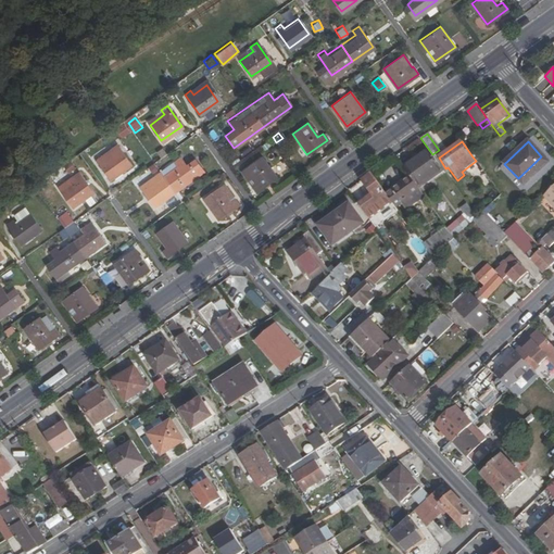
[(96,158),(110,178),(129,164),(118,148),(103,158),(100,153),(96,158)]
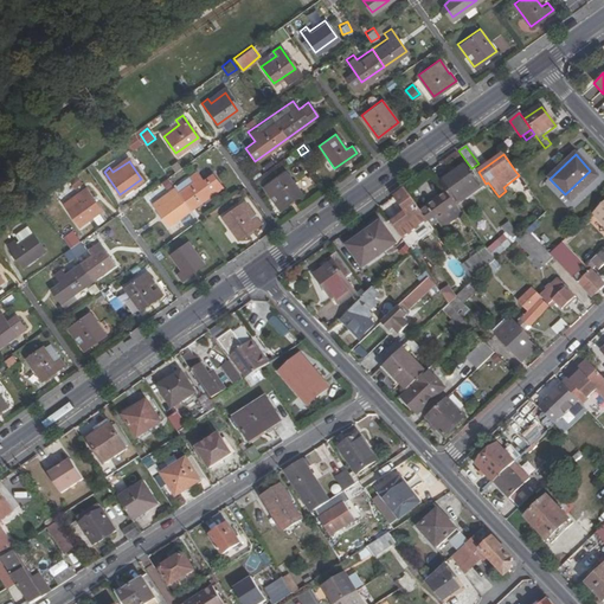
[(482,185),(471,168),(468,164),(441,184),(447,193),(455,204),(482,185)]
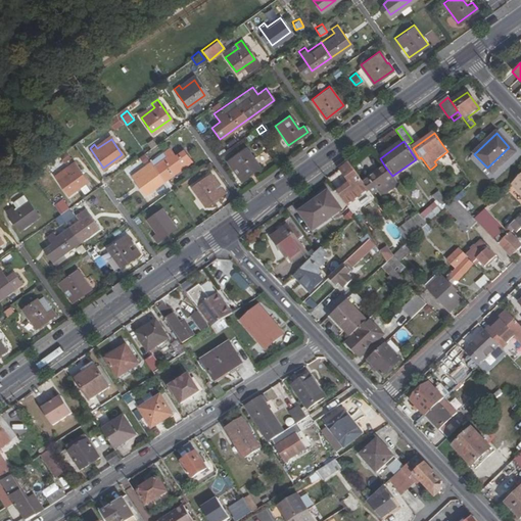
[(130,173),(143,193),(189,160),(181,149),(173,154),(168,146),(130,173)]
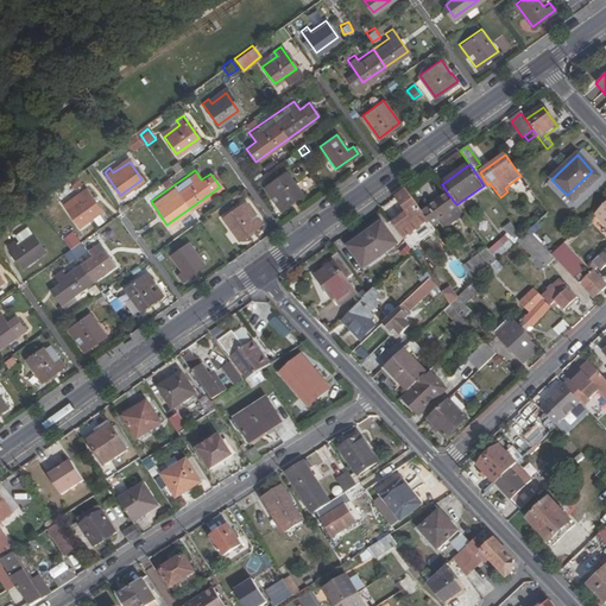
[(259,189),(276,213),(301,195),(283,171),(259,189)]
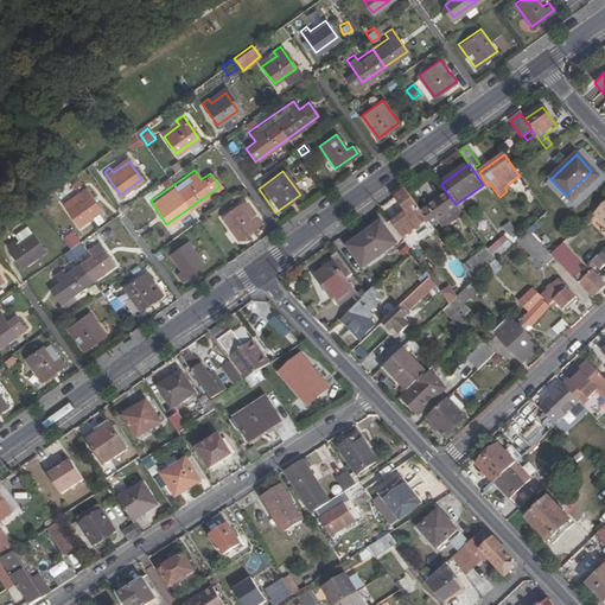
[(598,177),(591,171),(566,195),(572,202),(598,177)]
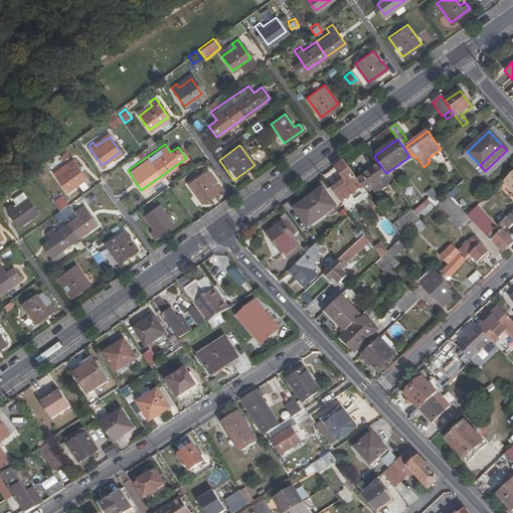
[(56,175),(66,190),(86,176),(71,157),(65,162),(68,166),(56,175)]
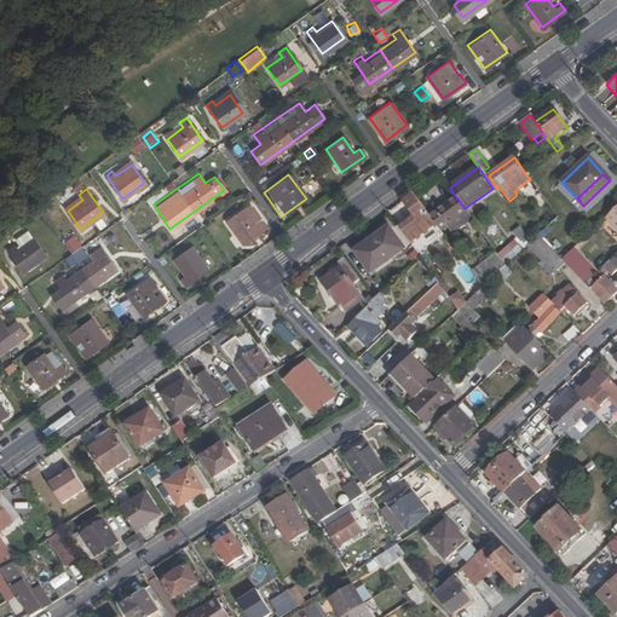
[(437,226),(414,194),(403,202),(414,219),(399,230),(411,247),(437,226)]
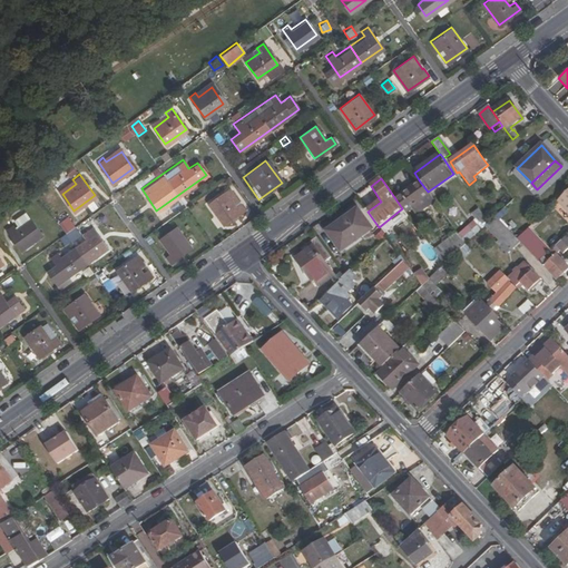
[(428,192),(420,182),(401,195),(411,208),(417,204),(422,211),(436,203),(428,192)]
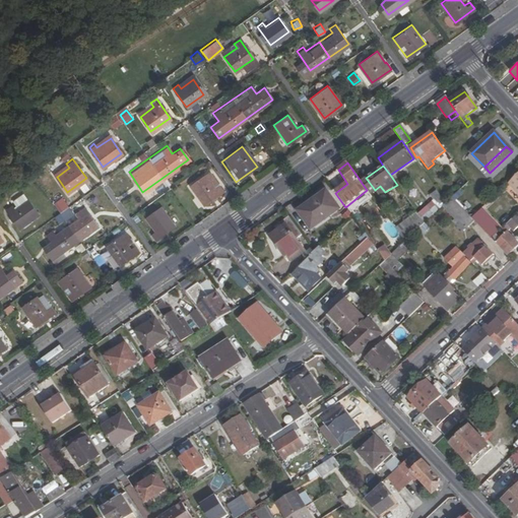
[(517,174),(508,184),(517,194),(517,174)]
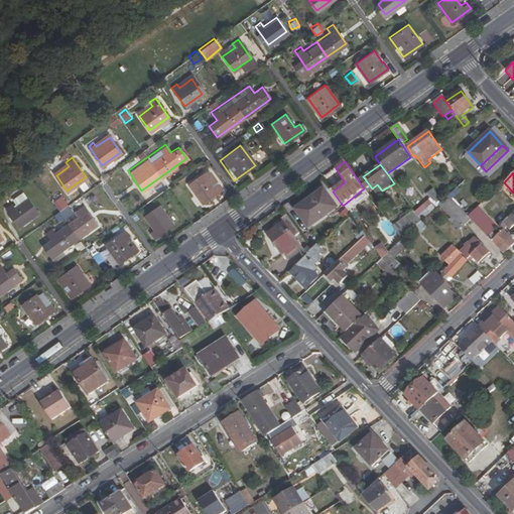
[(187,183),(201,203),(220,189),(216,182),(211,186),(202,173),(187,183)]
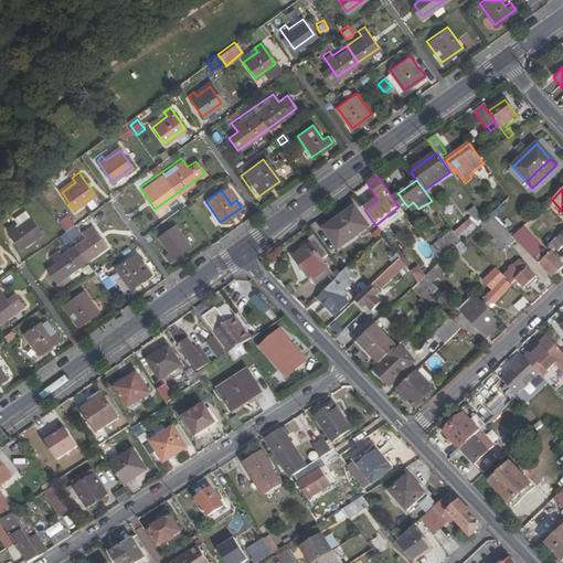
[(479,219),(481,218),(474,206),(467,212),(474,222),(477,220),(478,222),(481,221),(479,219)]
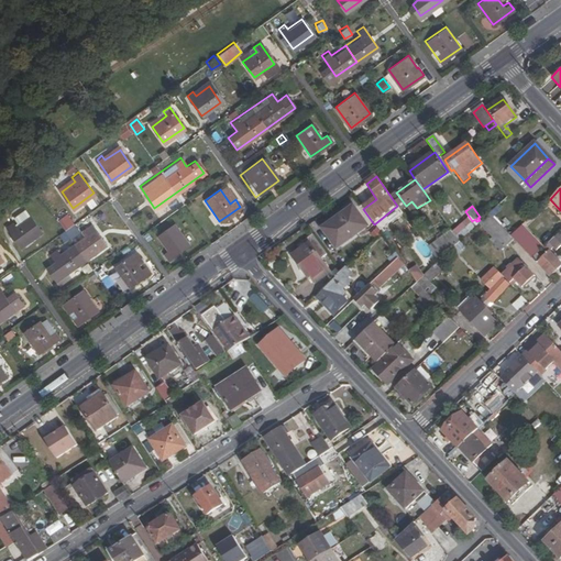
[(12,220),(14,224),(29,215),(23,208),(10,218),(12,220)]
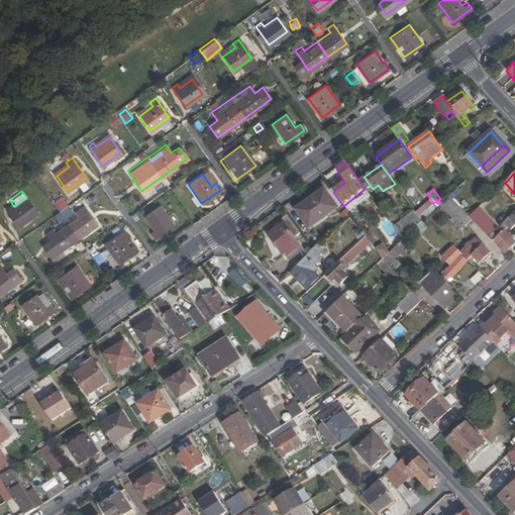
[(297,211),(303,221),(308,218),(314,227),(338,209),(326,193),(306,208),(304,205),(297,211)]
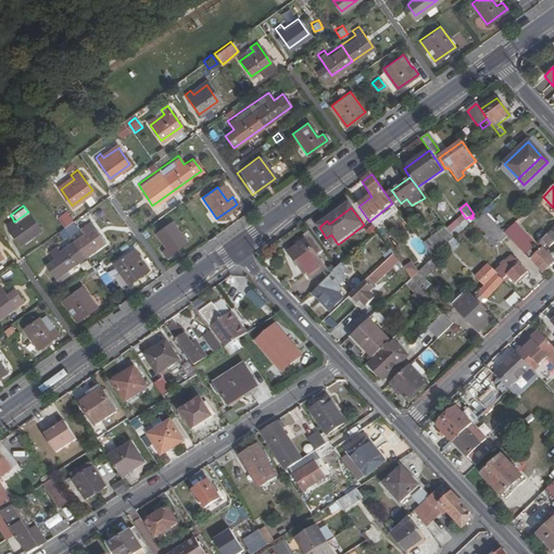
[(504,233),(483,211),(476,217),(473,221),(490,238),(488,240),(495,248),(507,236),(504,233)]
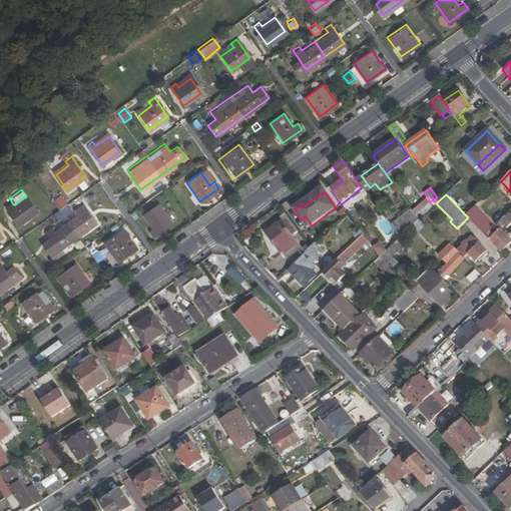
[(5,204),(19,223),(36,210),(26,195),(13,204),(11,200),(5,204)]
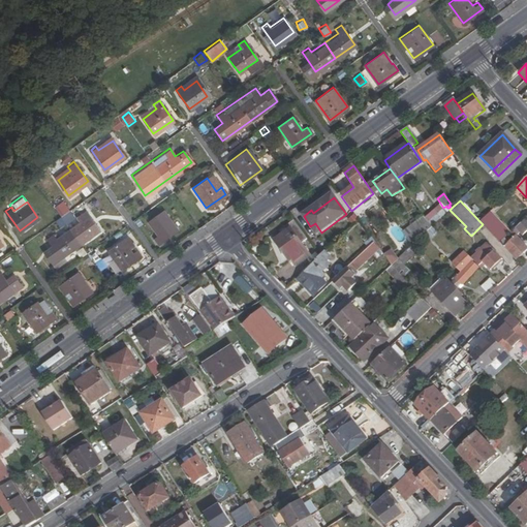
[(446,206),(443,208),(428,221),(431,227),(437,221),(448,210),(447,208),(446,206)]
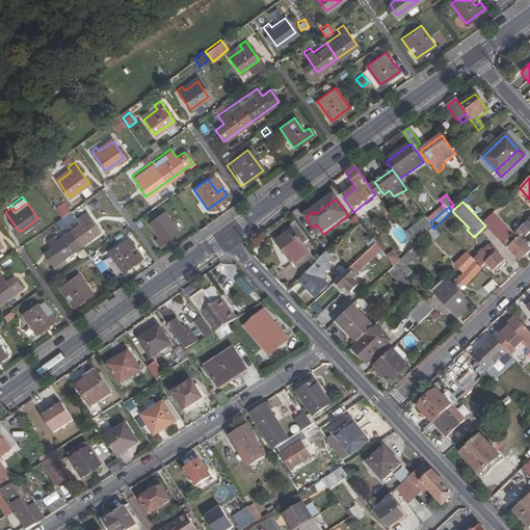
[(62,213),(65,218),(73,213),(70,208),(62,213)]
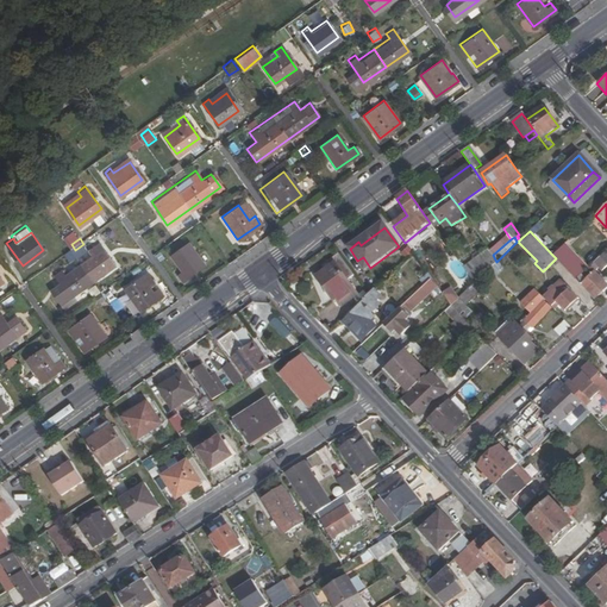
[(52,289),(61,302),(116,264),(99,241),(92,246),(94,250),(63,271),(61,268),(54,274),(61,283),(52,289)]
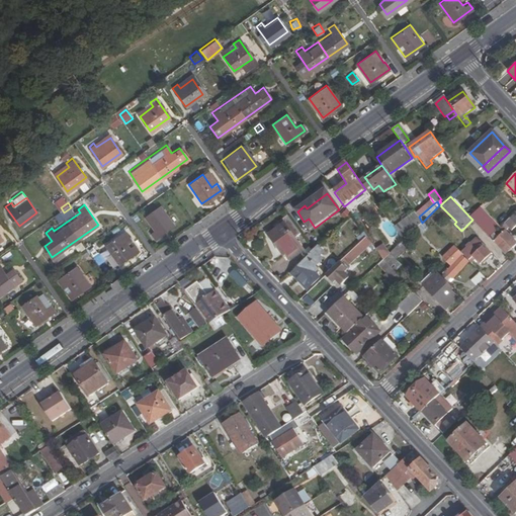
[(150,232),(154,238),(173,225),(159,205),(145,216),(154,229),(150,232)]
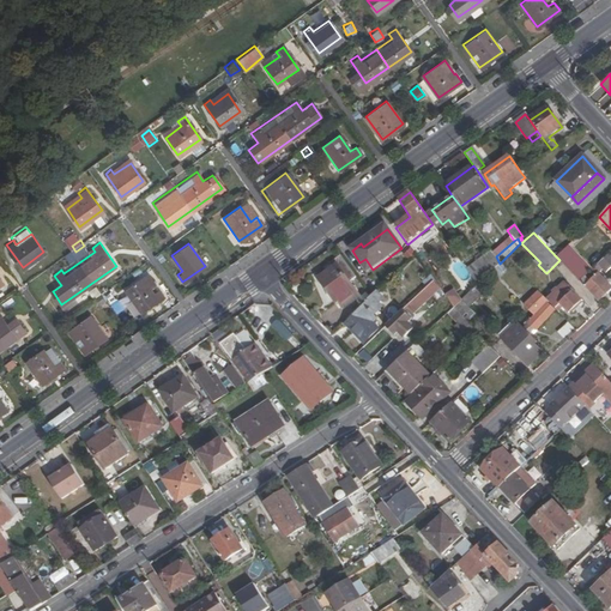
[(580,282),(592,271),(568,246),(556,256),(560,260),(580,282)]
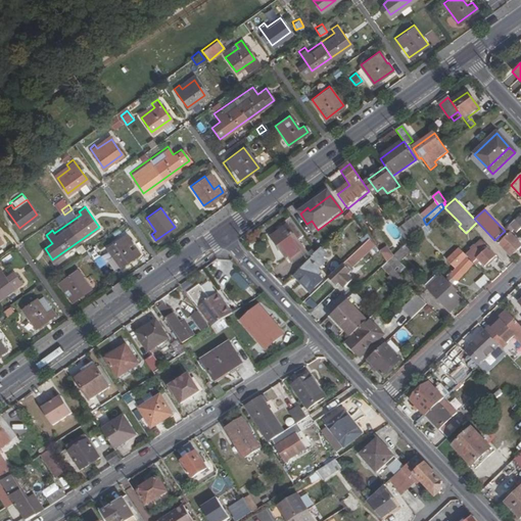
[(343,218),(347,222),(351,218),(348,214),(343,218)]
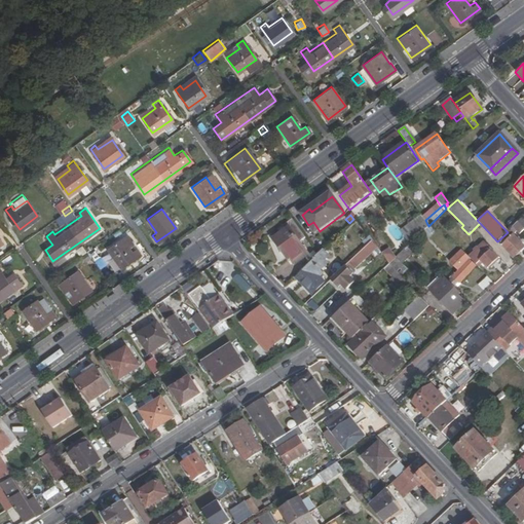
[(423,218),(404,237),(408,245),(412,241),(428,226),(425,220),(423,218)]
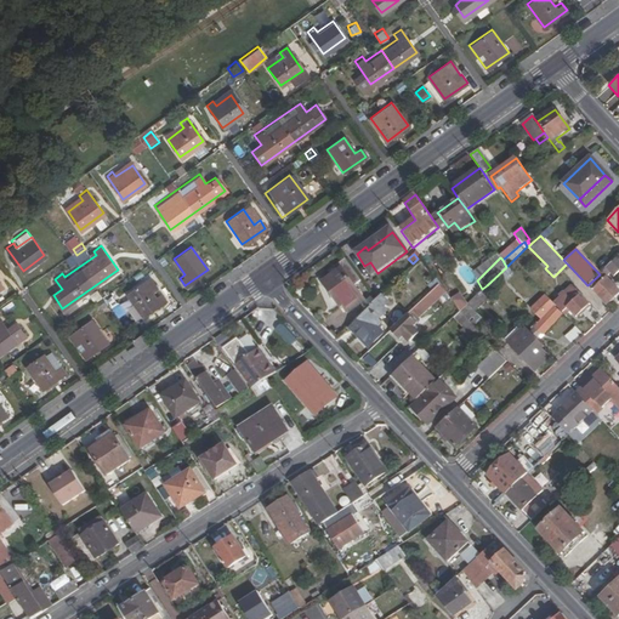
[(370,262),(364,266),(373,277),(378,273),(370,262)]
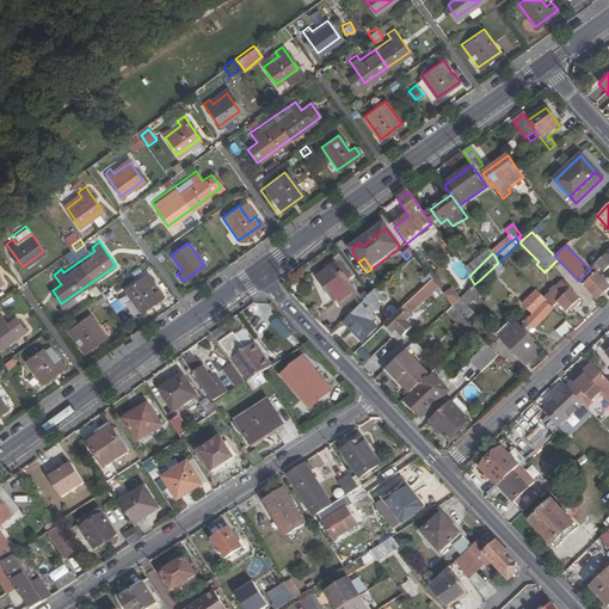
[(338,299),(343,306),(358,294),(337,265),(319,277),(334,301),(338,299)]
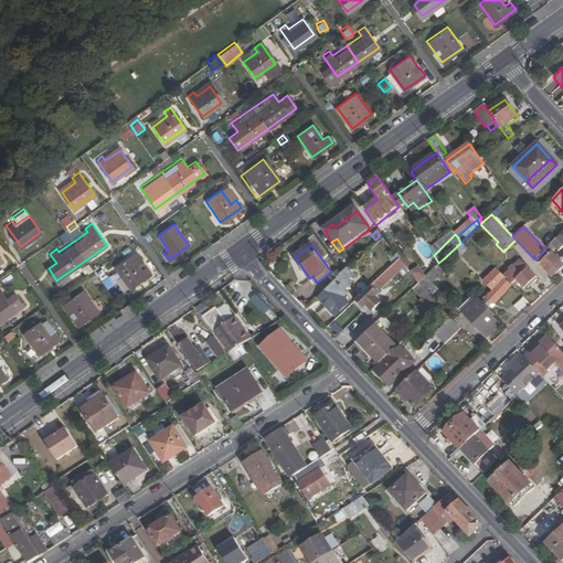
[(115,265),(130,287),(150,273),(146,266),(140,269),(136,264),(142,258),(136,251),(115,265)]
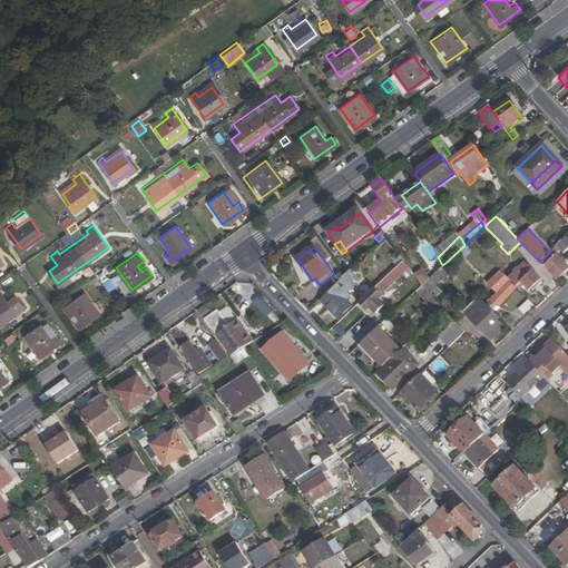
[(555,255),(542,266),(550,273),(556,280),(558,277),(559,278),(567,270),(567,268),(556,255),(555,255)]
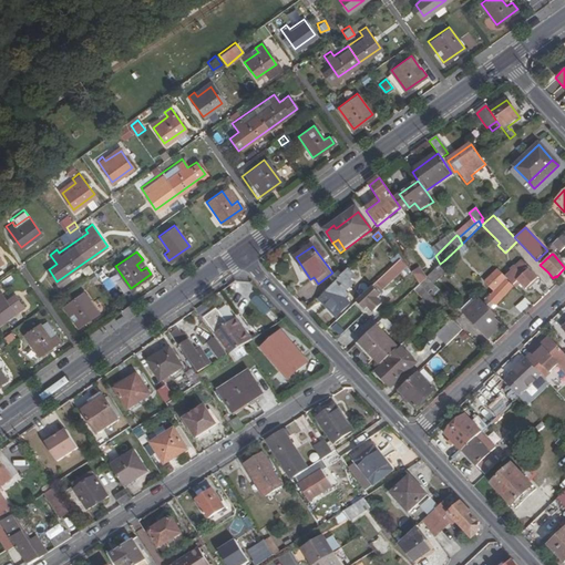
[(394,267),(401,260),(398,256),(390,262),(394,267)]
